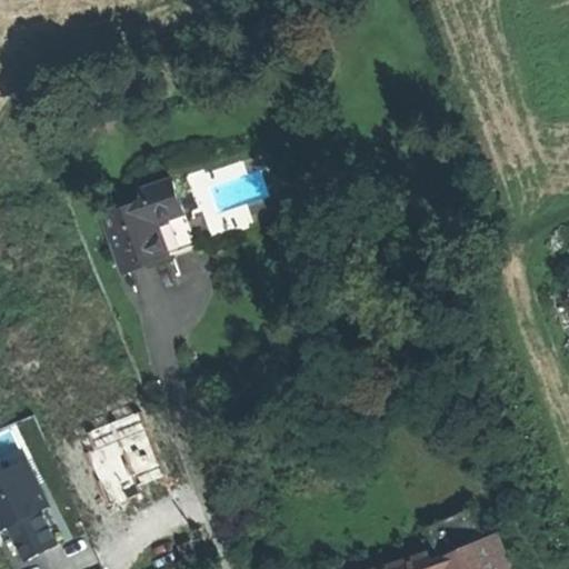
[(147,191),(150,203),(108,218),(127,271),(149,263),(170,256),(159,222),(186,212),(176,181),(147,191)]
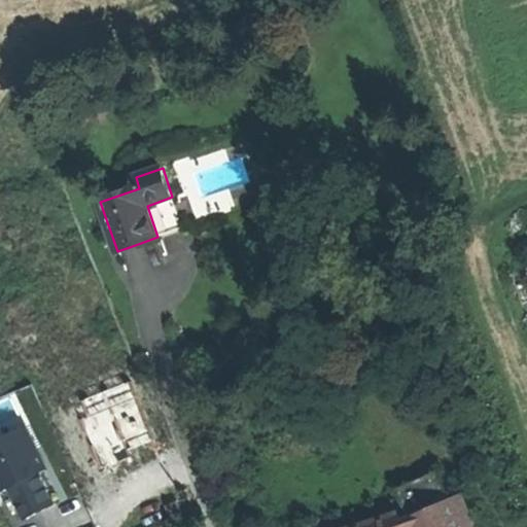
[(157,237),(183,229),(172,197),(147,206),(157,237)]
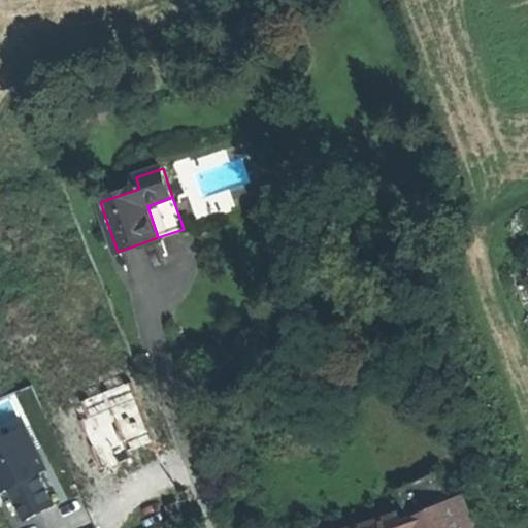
[(527,269),(513,275),(527,316),(527,269)]
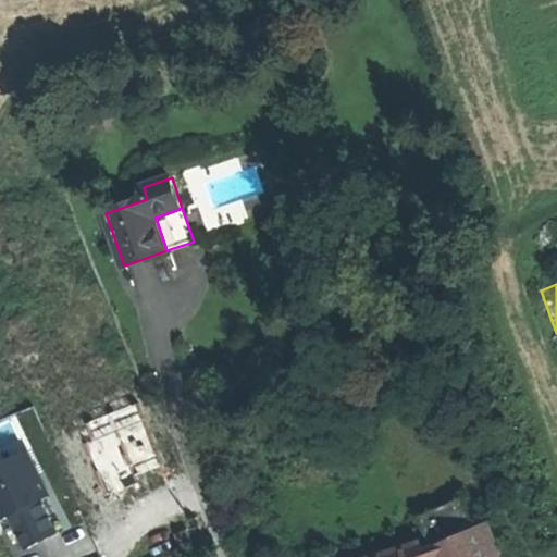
[(0,455),(0,518),(12,515),(24,545),(61,531),(46,493),(51,491),(33,443),(0,455)]
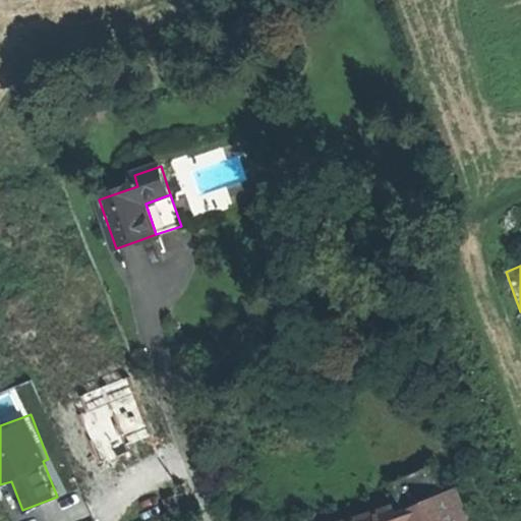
[(468,520),(455,490),(399,516),(395,508),(357,520),(468,520)]
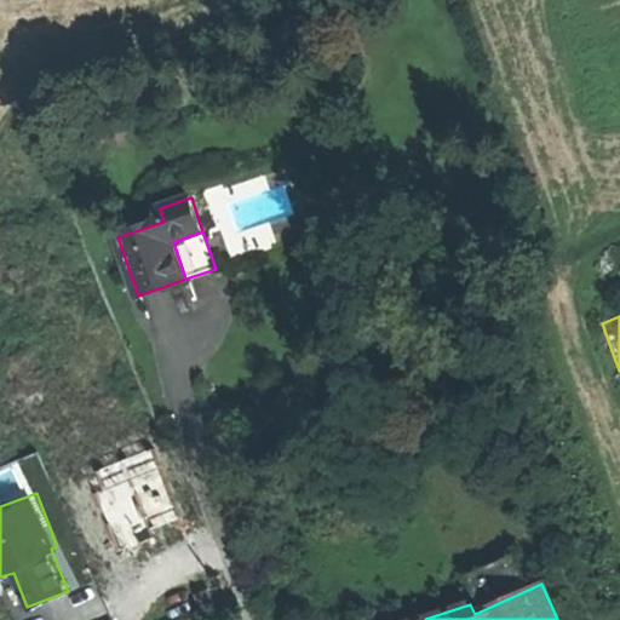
[(208,592),(195,597),(202,615),(216,609),(208,592)]
